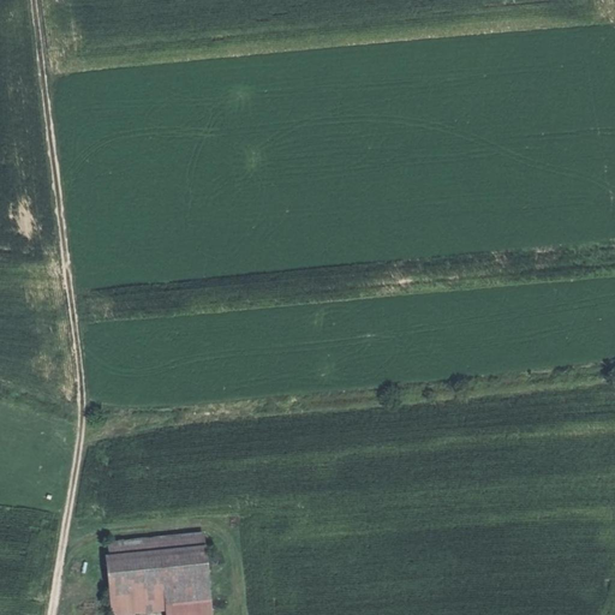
[(203,547),(202,532),(106,542),(107,556),(203,547)]
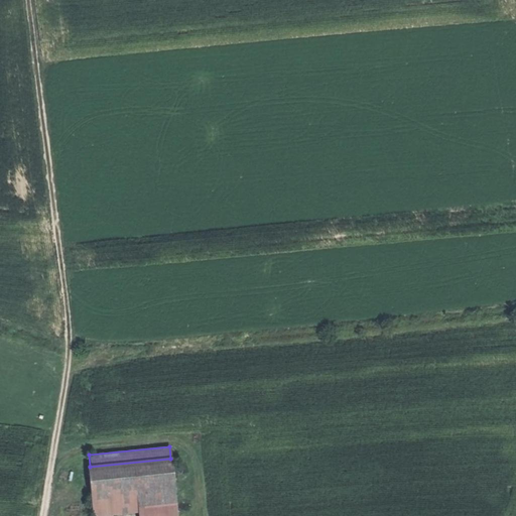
[(173,490),(170,459),(90,467),(87,468),(90,499),(135,494),(173,490)]
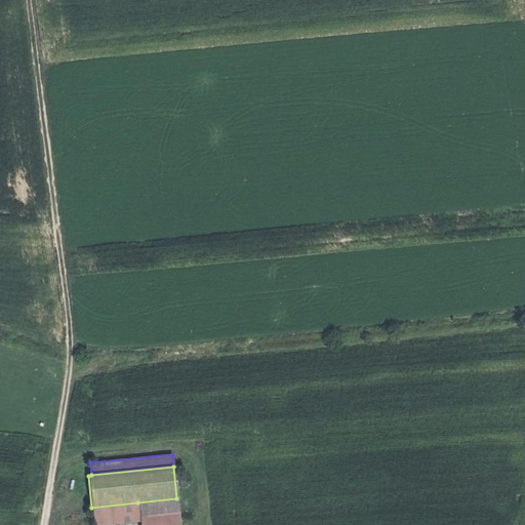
[(178,511),(176,498),(137,502),(138,515),(178,511)]
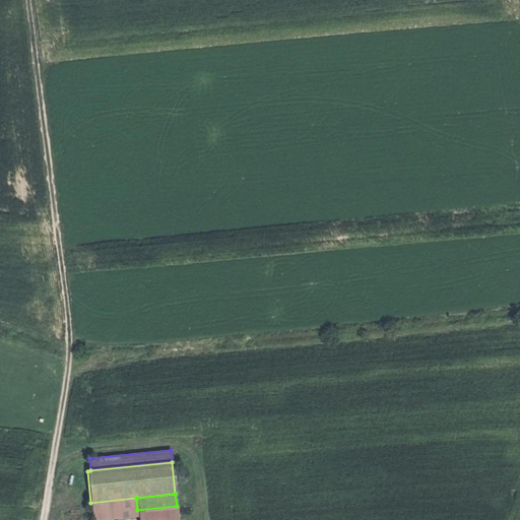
[(136,498),(90,503),(91,519),(108,519),(138,517),(137,510),(136,498)]
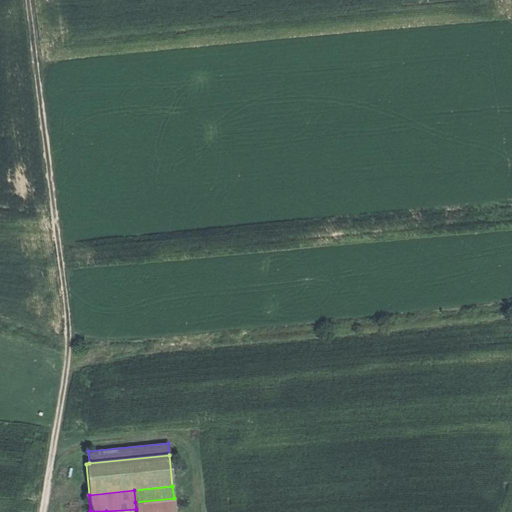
[(135,502),(136,509),(136,511),(175,511),(174,498),(135,502)]
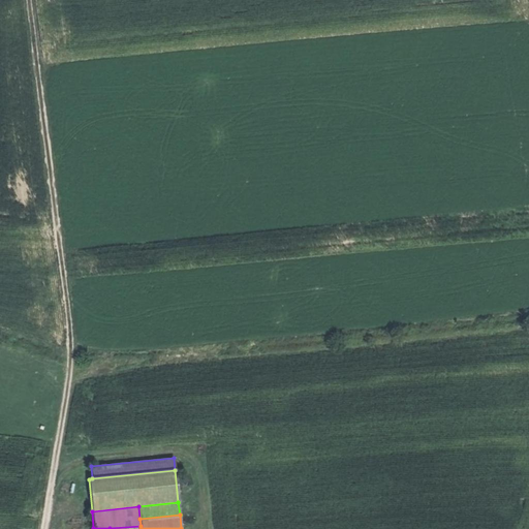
All buildings are outlined.
